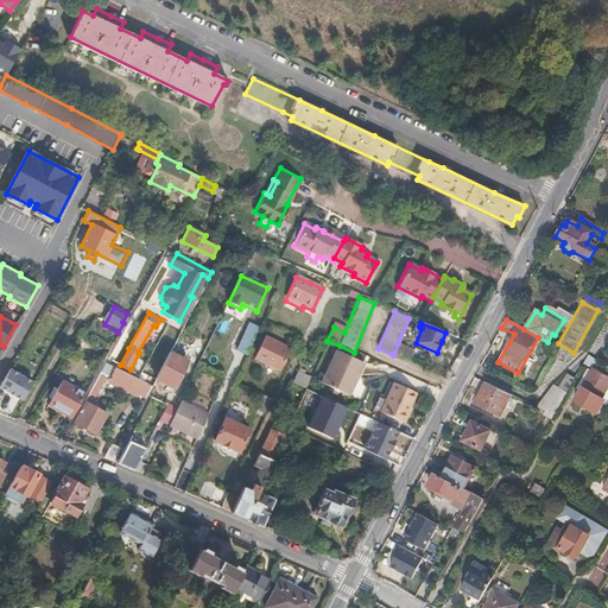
[(247,355),(259,329),(249,324),(236,350),(247,355)]
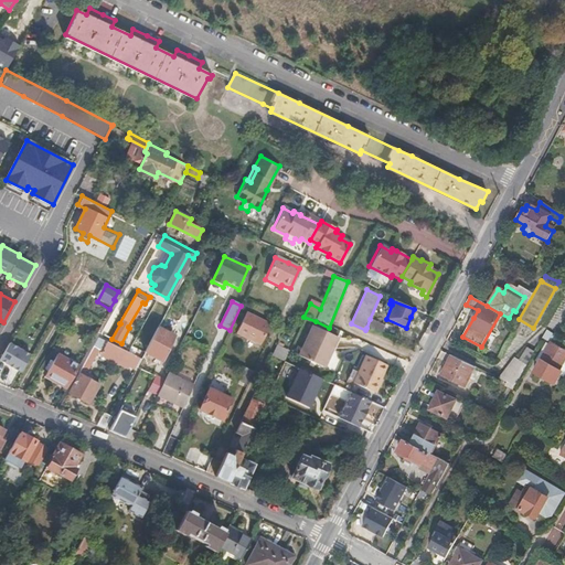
[(259,343),(268,323),(246,311),(236,332),(259,343)]
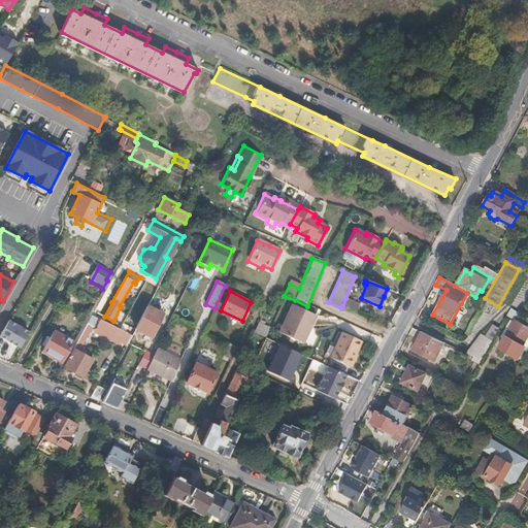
[(355,312),(359,304),(345,298),(342,306),(355,312)]
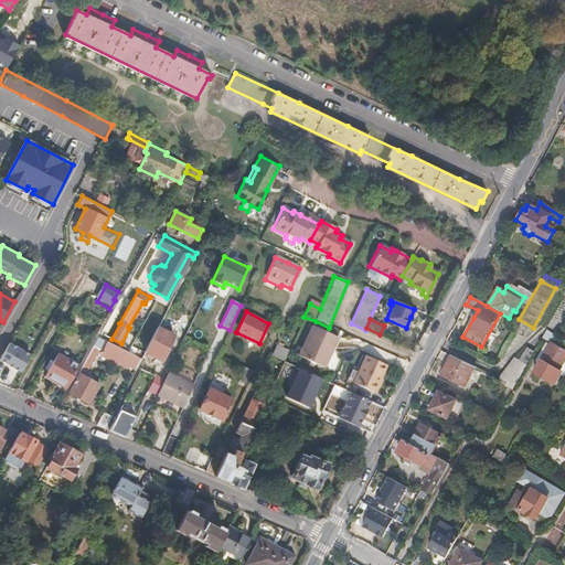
[(322,369),(337,339),(312,328),(298,358),(322,369)]
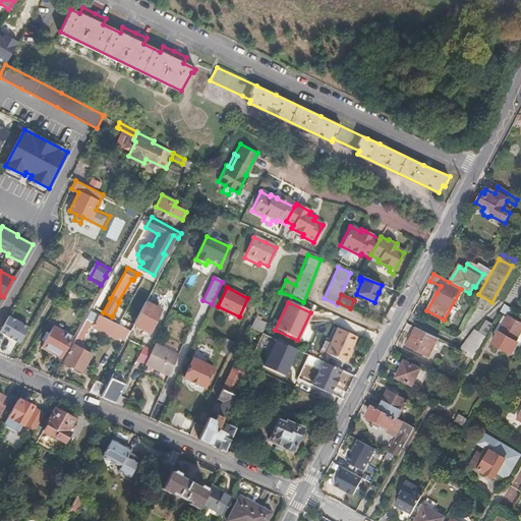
[(151,334),(163,310),(145,303),(133,326),(151,334)]
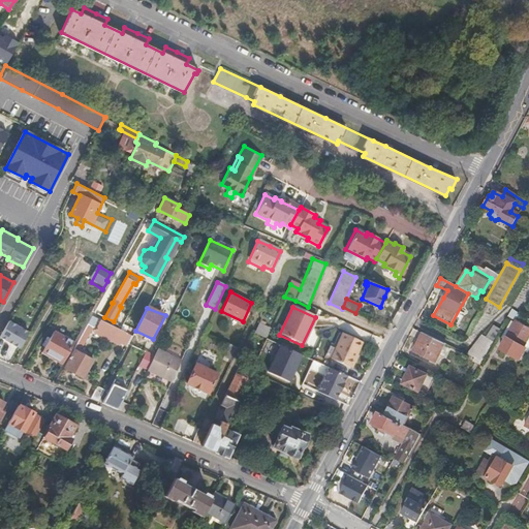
[(132,336),(93,316),(75,346),(78,348),(80,345),(82,346),(91,329),(94,322),(97,324),(95,330),(128,345),(132,336)]
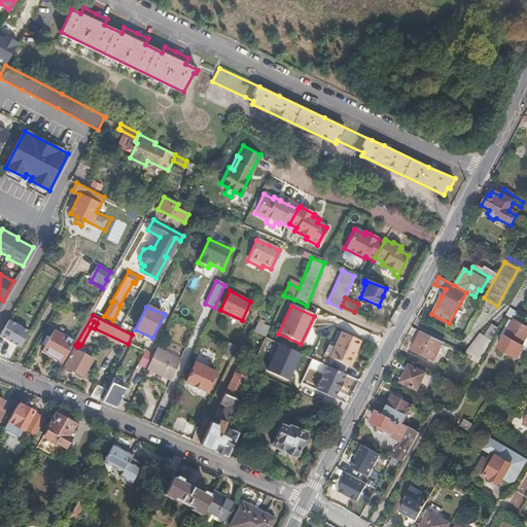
[(0,336),(21,348),(30,330),(9,319),(0,335),(0,336)]
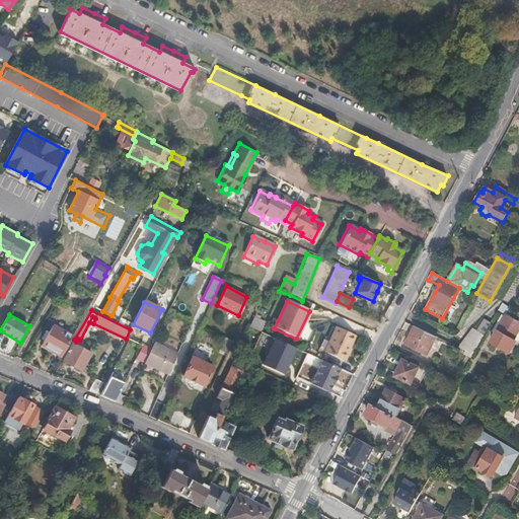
[(507,353),(518,329),(518,324),(504,317),(490,344),(507,353)]
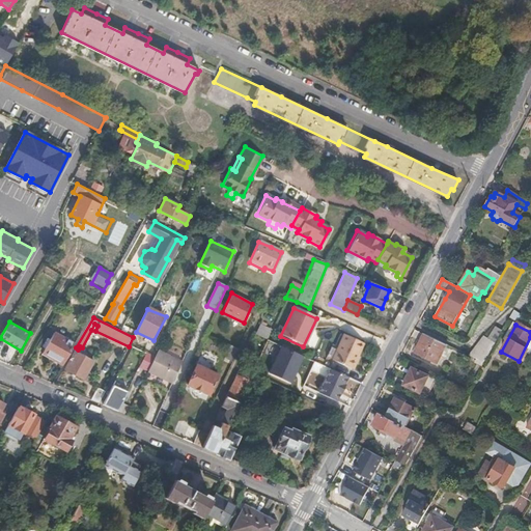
[(266,341),(270,332),(258,327),(254,337),(266,341)]
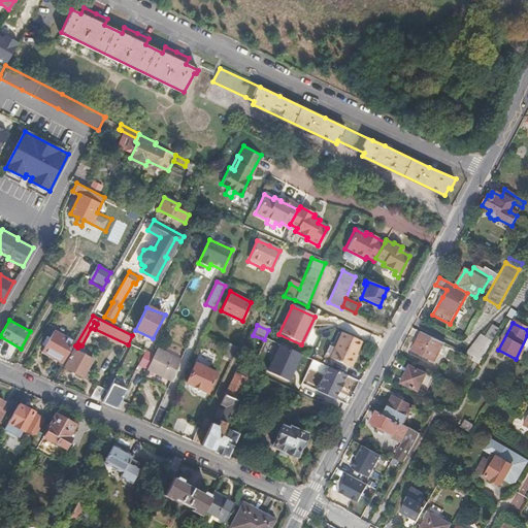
[(481,363),(499,330),(492,326),(485,338),(481,336),(467,356),(481,363)]
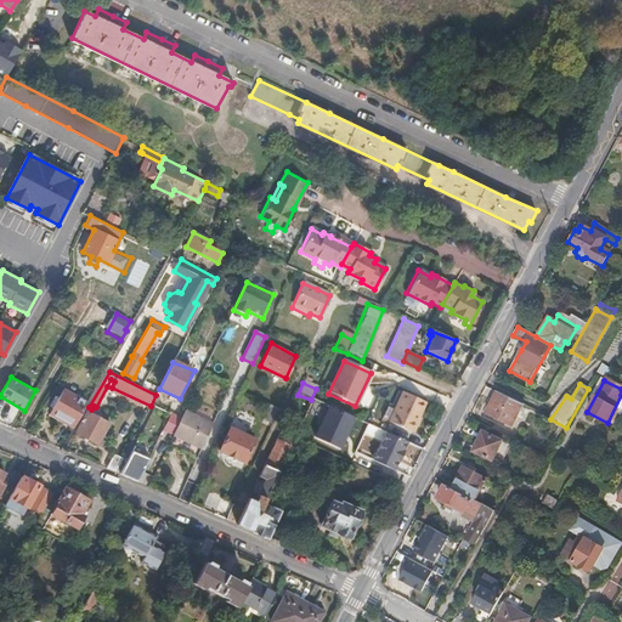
[(74,425),(88,402),(63,389),(51,412),(74,425)]
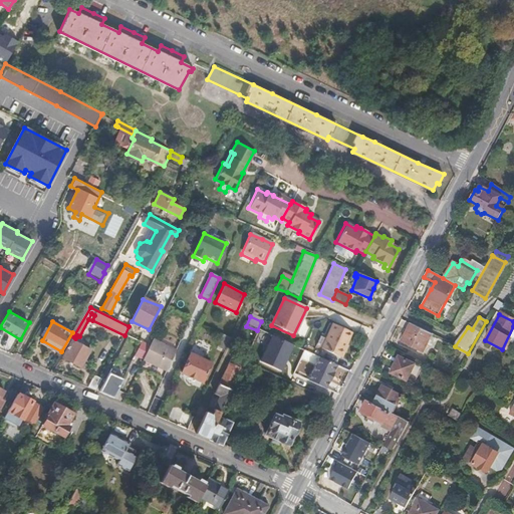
[(423,352),(433,333),(412,322),(402,341),(423,352)]
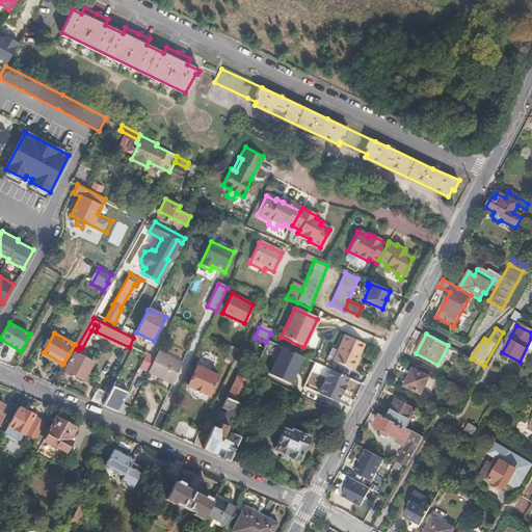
[(353,370),(365,344),(345,336),(333,361),(353,370)]
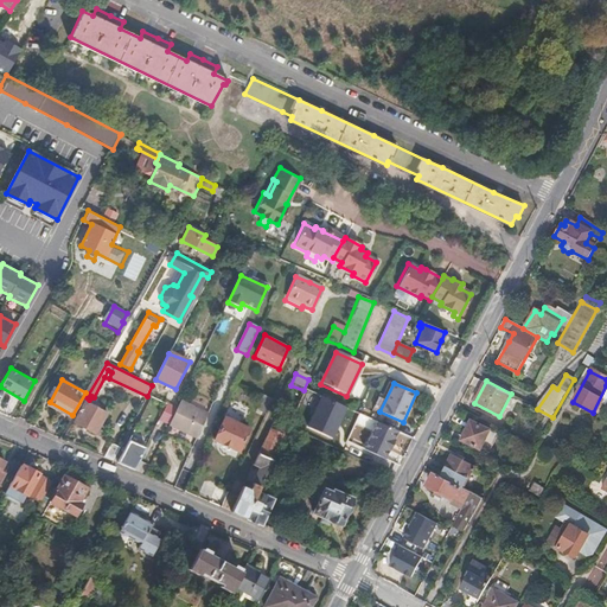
[(312,408),(304,428),(332,439),(345,406),(310,391),(305,406),(312,408)]
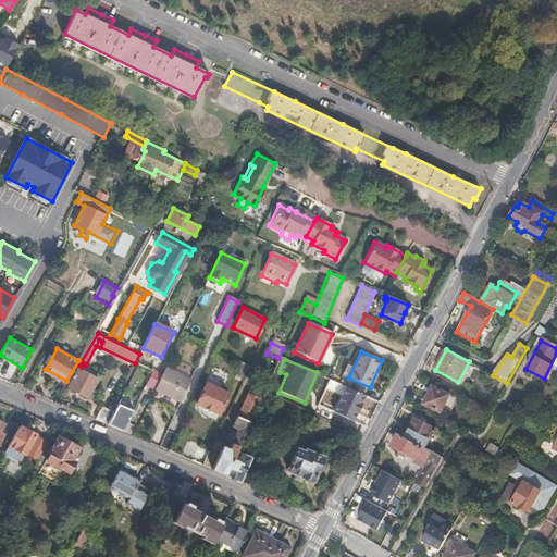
[(243,380),(249,367),(240,362),(235,375),(243,380)]
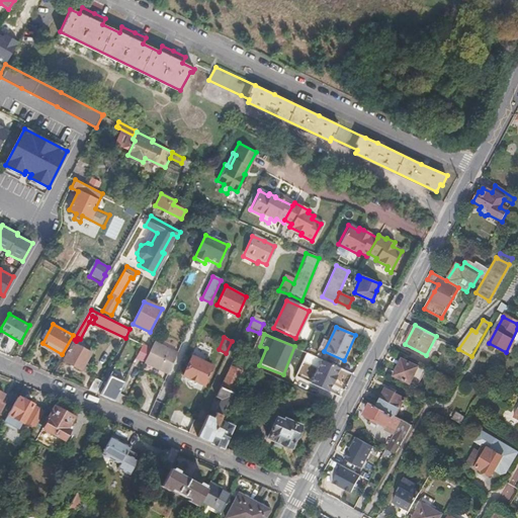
[(81,369),(90,352),(74,342),(64,360),(73,364),(81,369)]
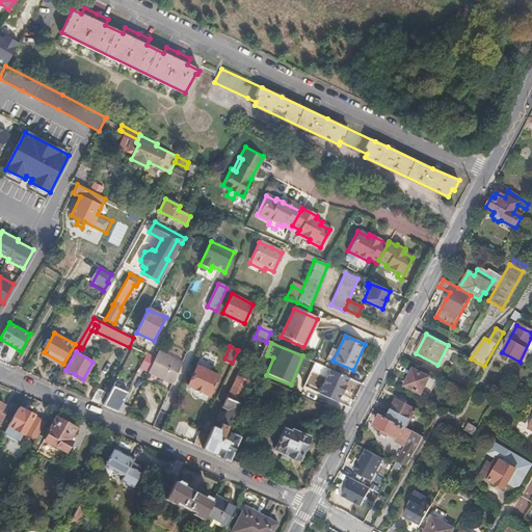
[(175,384),(184,365),(158,353),(155,358),(149,372),(175,384)]
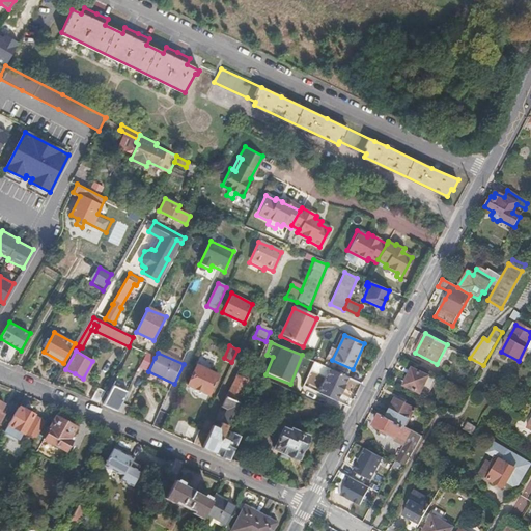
[(148,371),(155,358),(146,354),(140,367),(148,371)]
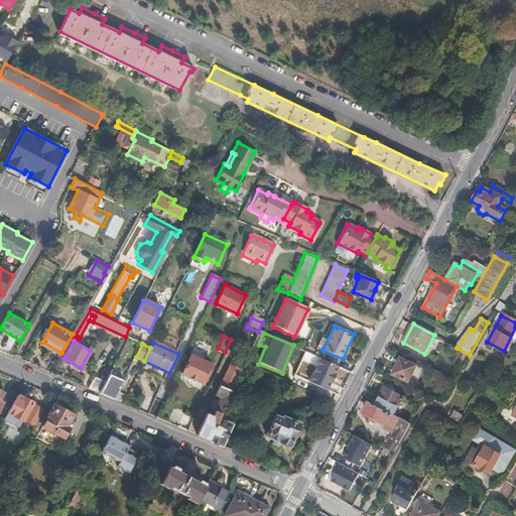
[(203,385),(212,366),(190,356),(181,375),(191,380),(203,385)]
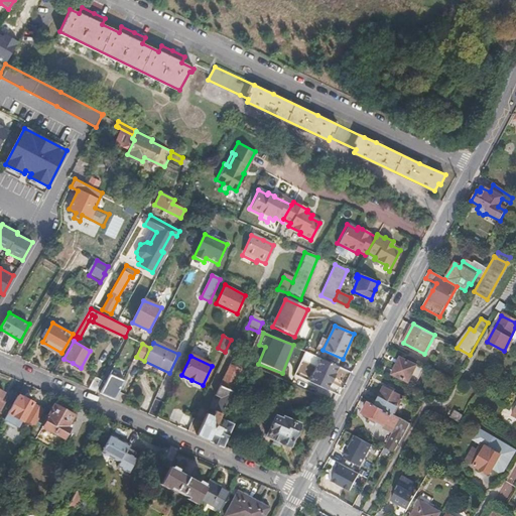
[(340,368),(320,359),(308,385),(328,393),(340,368)]
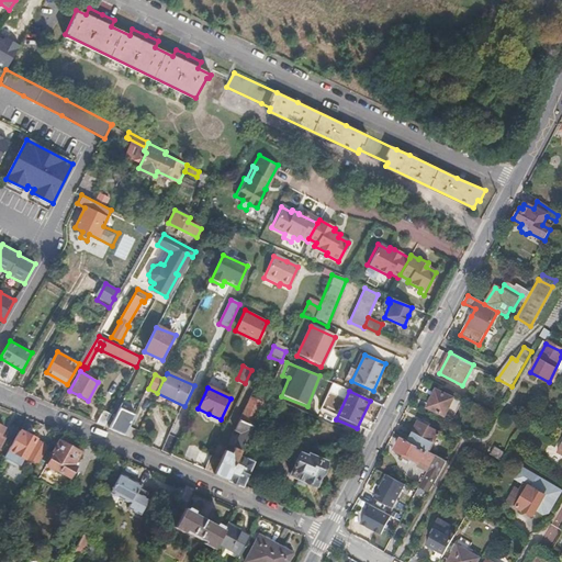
[(453,401),(436,392),(427,408),(445,418),(453,401)]
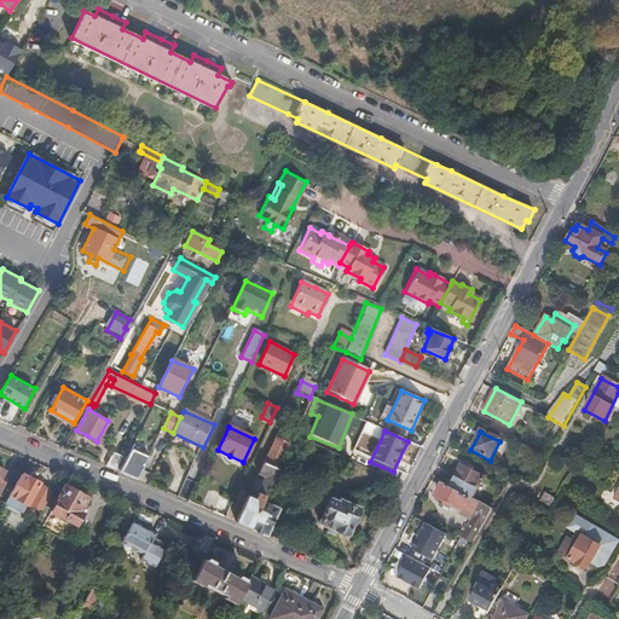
[(275,438),(262,462),(235,521),(250,528),(266,493),(290,440),(283,437),(281,441),(275,438)]
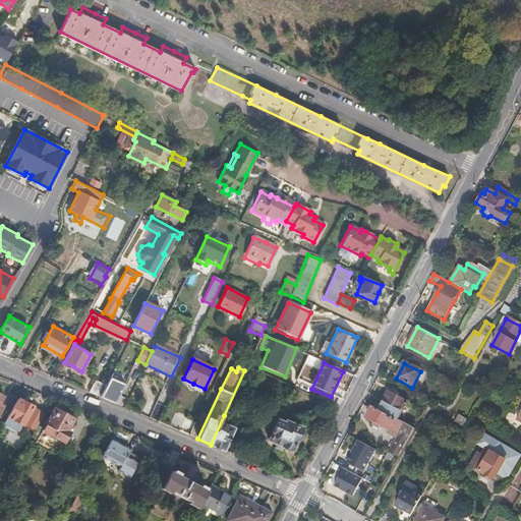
[(116,403),(125,385),(117,381),(117,380),(112,378),(102,397),(116,403)]
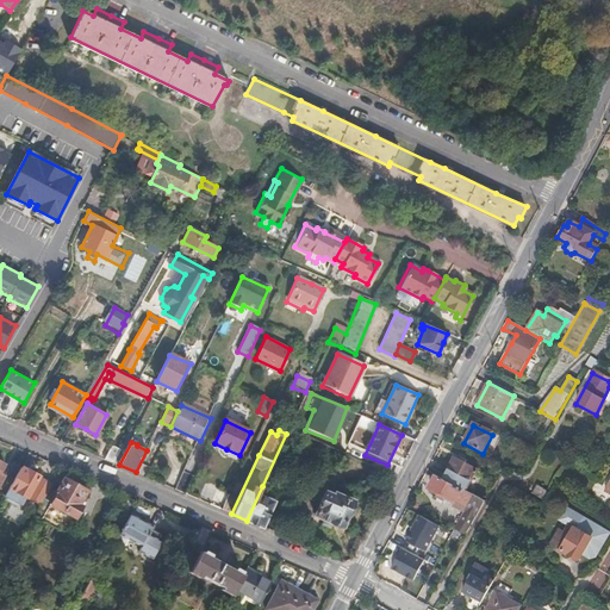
[(114,464),(120,449),(112,444),(105,459),(114,464)]
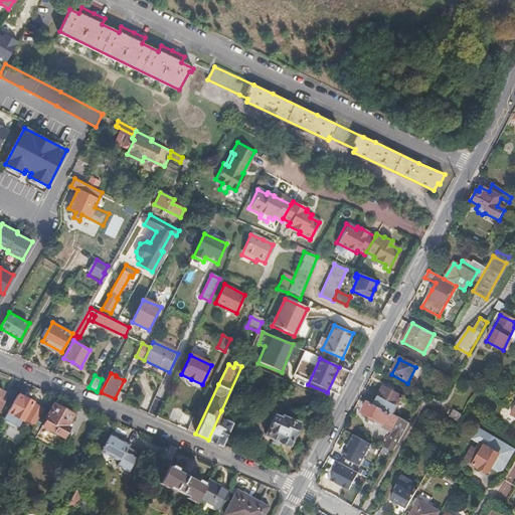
[(392,415),(402,398),(382,387),(373,405),(392,415)]
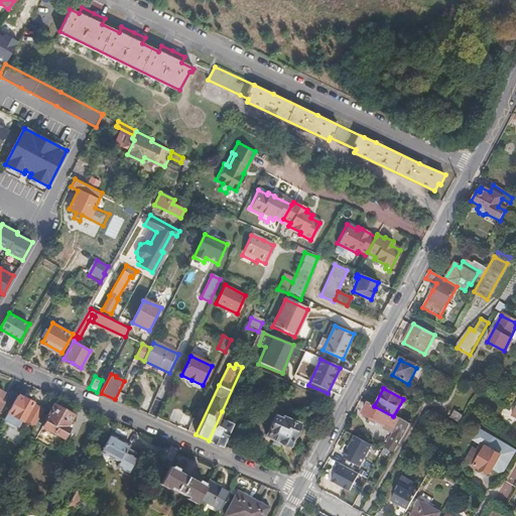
[(34,427),(44,409),(32,402),(23,397),(22,398),(17,395),(3,419),(10,423),(13,422),(15,417),(34,427)]
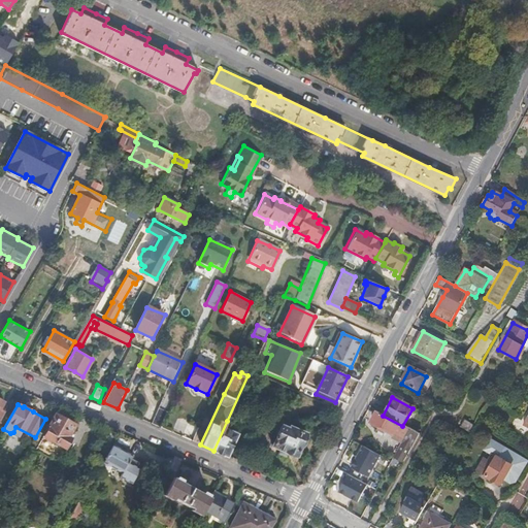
[(69,435),(76,424),(56,413),(43,435),(66,448),(72,437),(69,435)]
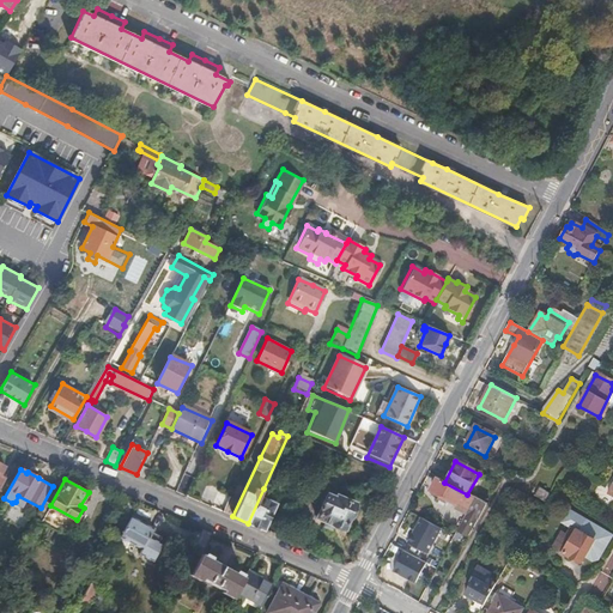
[(460,514),(460,513),(465,516),(457,532),(469,538),(487,505),(467,495),(444,483),(438,479),(431,492),(456,507),(454,510),(460,514)]
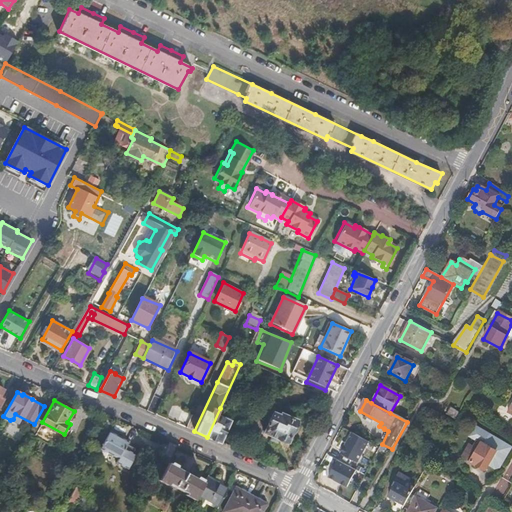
[(221,443),(230,421),(228,421),(229,418),(226,417),(225,419),(221,417),(224,410),(220,408),(207,437),(221,443)]
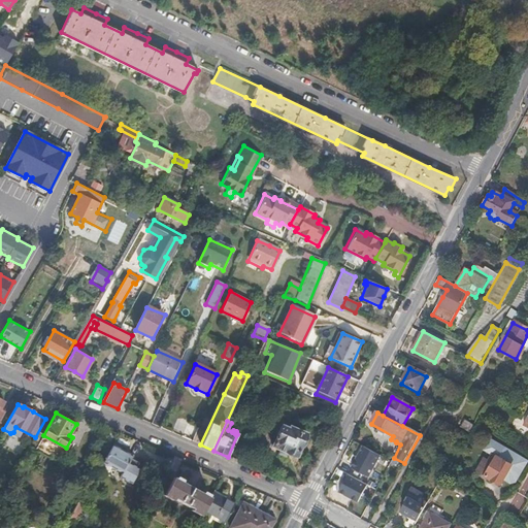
[(471,435),(474,429),(464,423),(460,430),(471,435)]
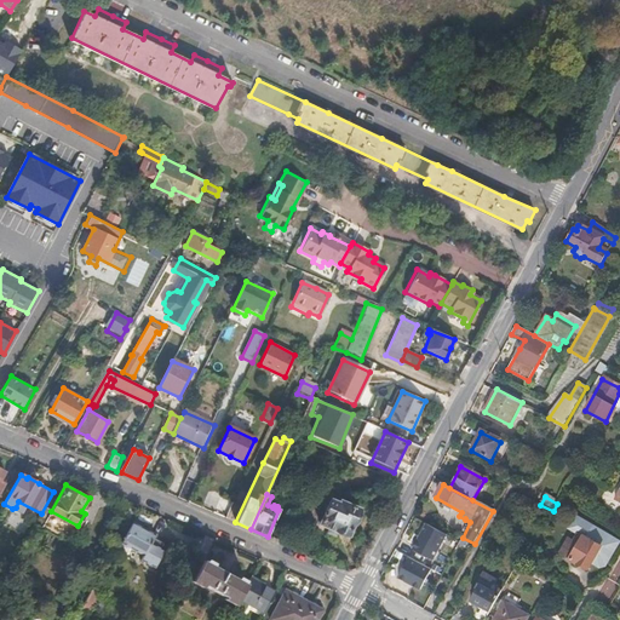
[(348,537),(360,511),(340,501),(339,505),(329,500),(320,524),(348,537)]
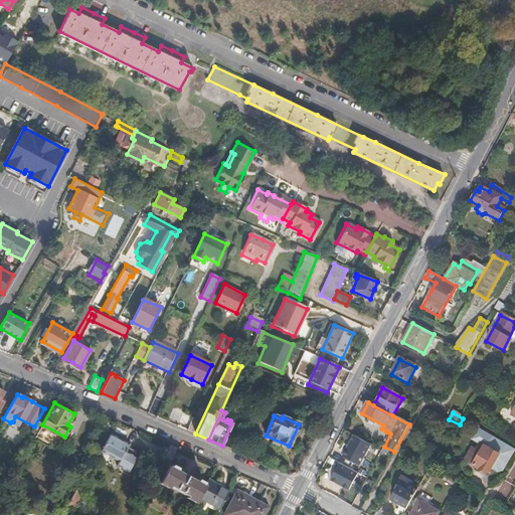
[(106,434),(113,419),(105,416),(98,428),(106,434)]
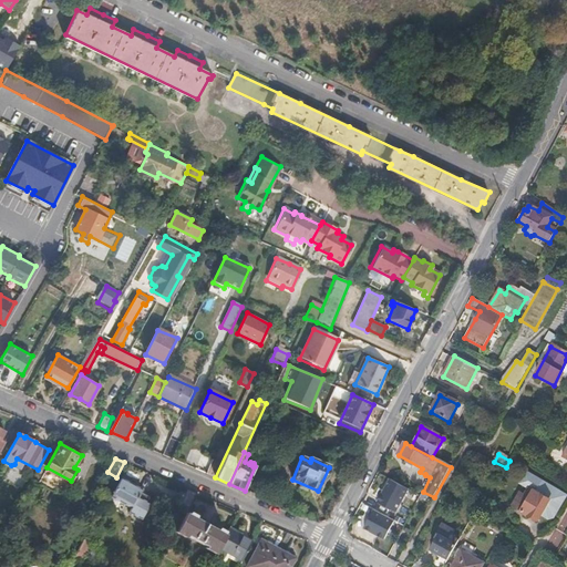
[(38,484),(42,476),(37,473),(31,481),(38,484)]
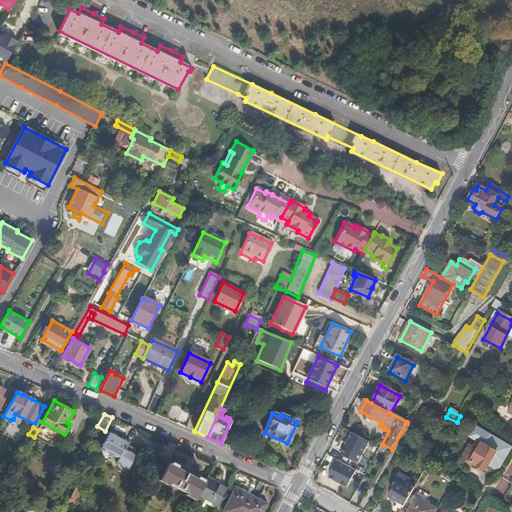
[(124,447),(127,441),(109,431),(100,448),(117,457),(114,462),(126,469),(135,453),(129,450),(124,447)]
